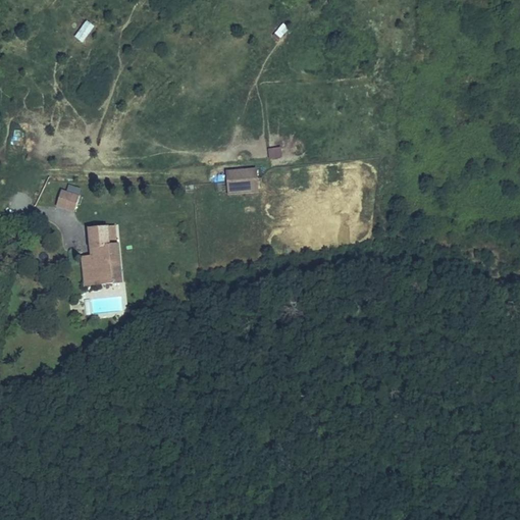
[(280,37),(287,24),(278,20),(272,33),(280,37)]
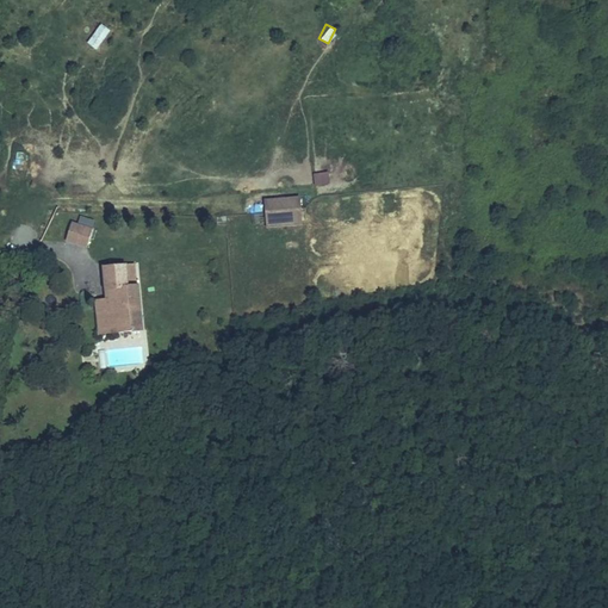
[(297,197),(264,199),(266,221),(267,221),(298,218),(297,206),(297,197)]
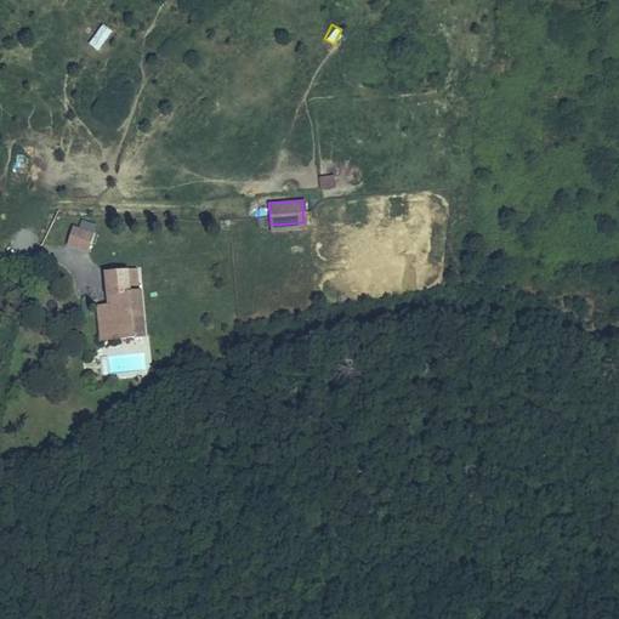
[(92,228),(94,221),(78,216),(75,225),(92,228)]
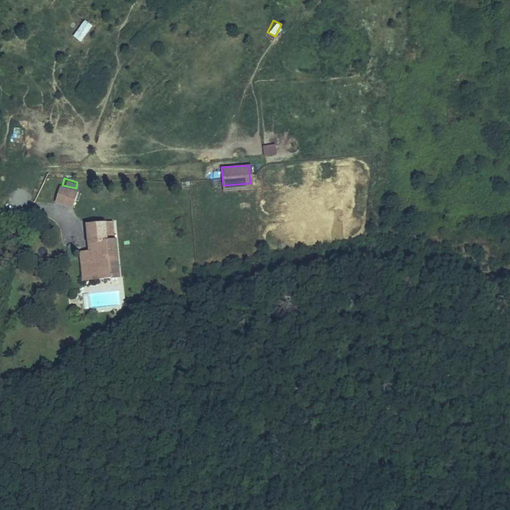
[(58,184),(53,200),(71,206),(76,190),(58,184)]
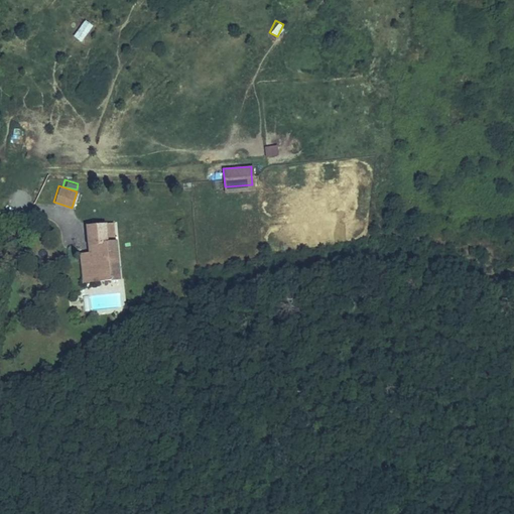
[(108,223),(86,225),(88,243),(92,243),(92,252),(89,252),(84,252),(85,261),(89,261),(90,270),(99,269),(100,278),(110,278),(109,269),(116,268),(114,240),(109,240),(108,223)]
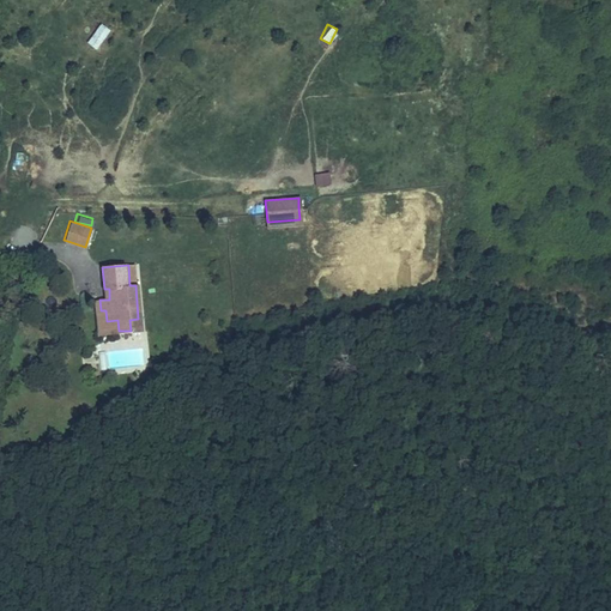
[(100,300),(95,301),(97,333),(119,331),(118,320),(107,321),(106,310),(101,310),(100,300)]
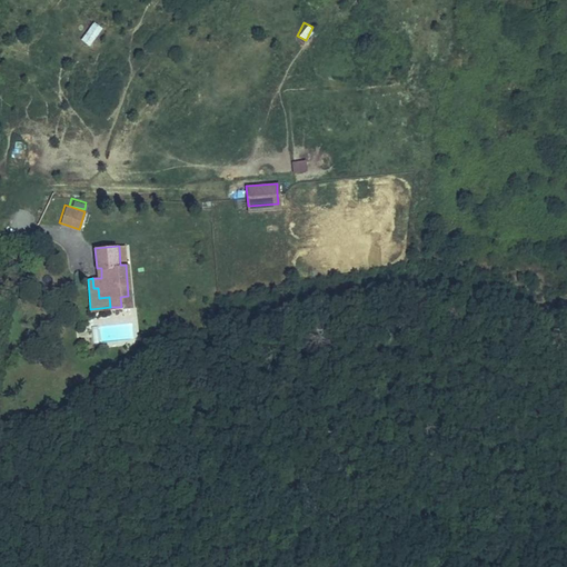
[(121,307),(129,306),(128,296),(120,297),(121,307)]
